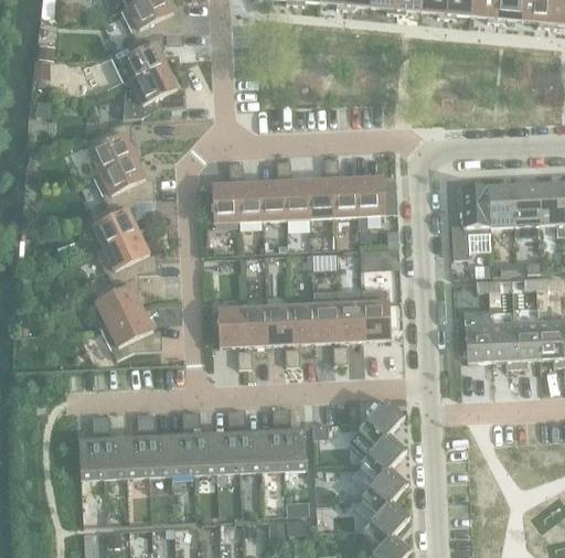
[(121,8),(137,40),(137,41),(151,33),(151,34),(156,32),(183,31),(182,19),(174,19),(173,13),(174,13),(168,0),(140,0),(128,6),(127,4),(121,8)]
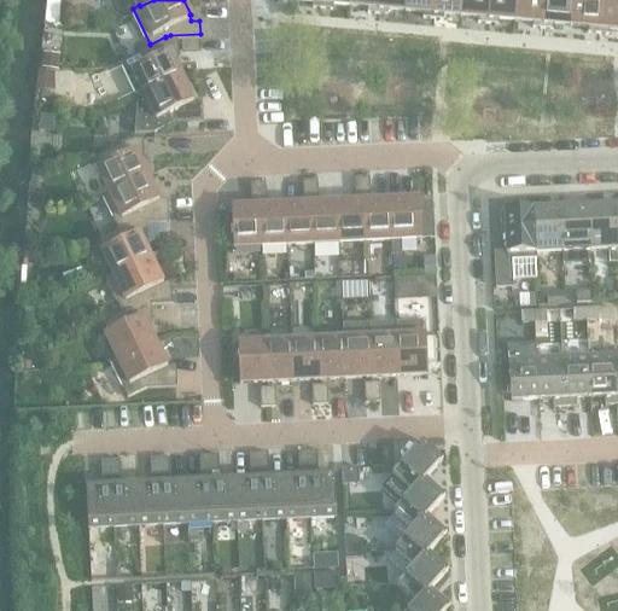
[(379,0),(378,9),(388,10),(389,4),(406,6),(406,0),(379,0)]
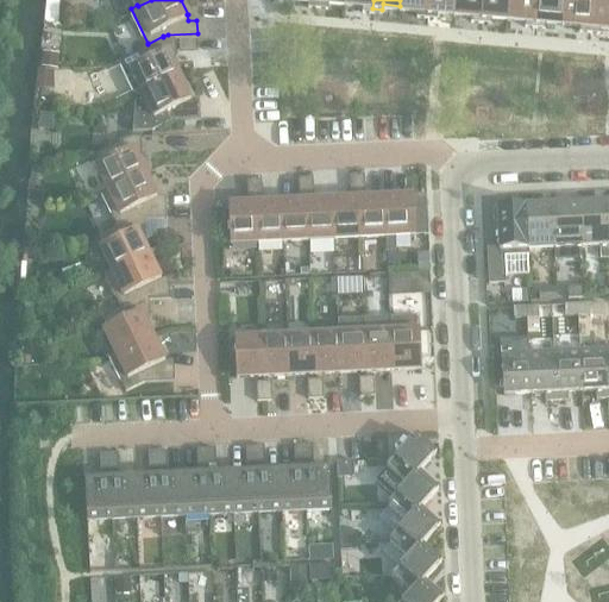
[(416,12),(427,13),(428,0),(400,0),(400,6),(418,7),(416,12)]
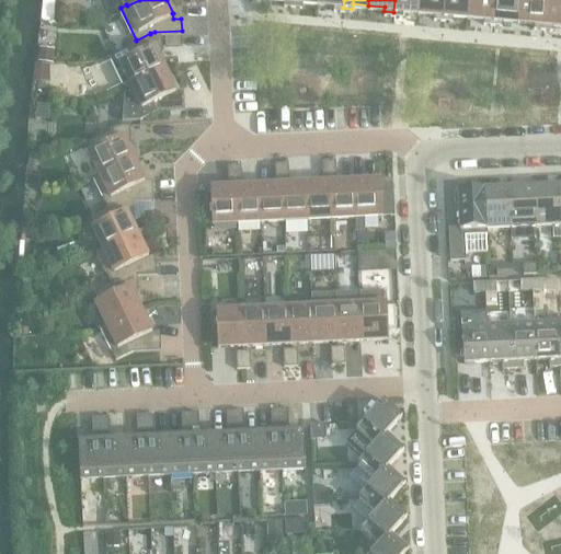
[(395,0),(393,12),(402,13),(403,8),(419,10),(420,0),(395,0)]
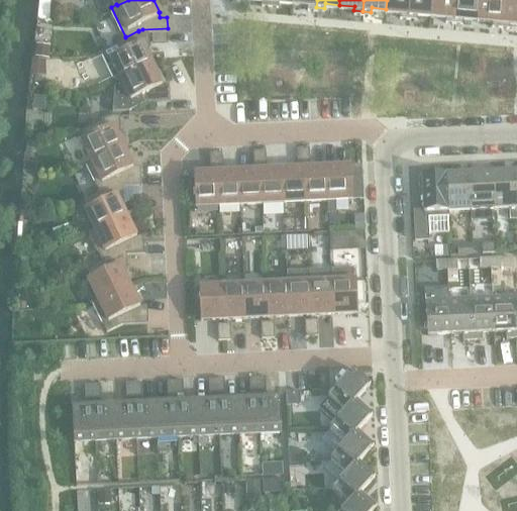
[(400,14),(408,15),(409,0),(387,0),(386,9),(400,10),(400,14)]
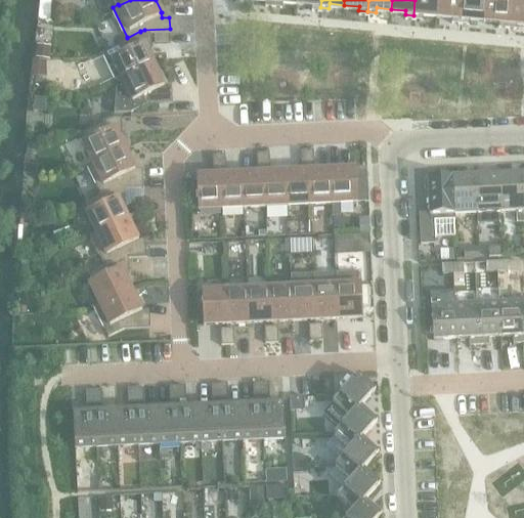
[(415,0),(413,15),(423,16),(423,11),(437,13),(438,0),(415,0)]
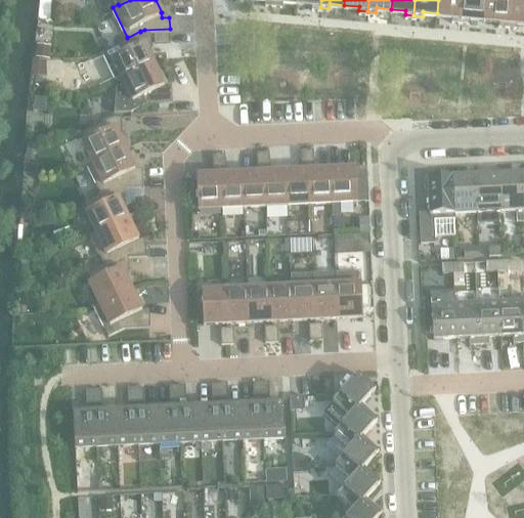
[(438,0),(437,13),(452,14),(451,18),(461,19),(462,0),(438,0)]
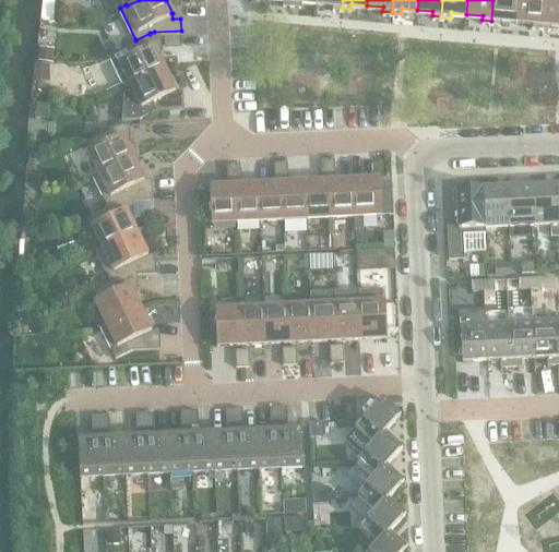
[(492,0),(491,21),(500,22),(500,18),(516,19),(518,0),(492,0)]
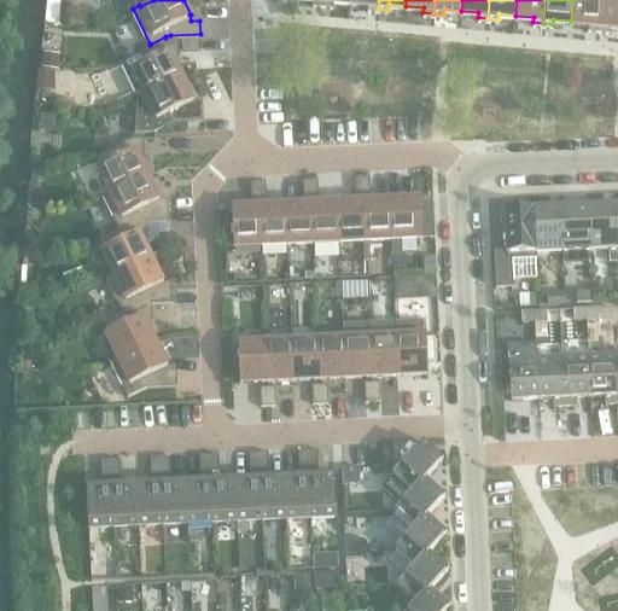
[(572,0),(571,21),(589,22),(588,28),(599,28),(601,0),(572,0)]
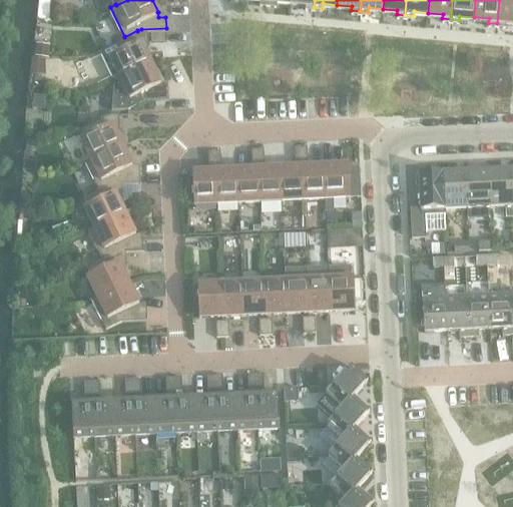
[(499,0),(497,23),(505,24),(506,20),(512,20),(512,0),(499,0)]
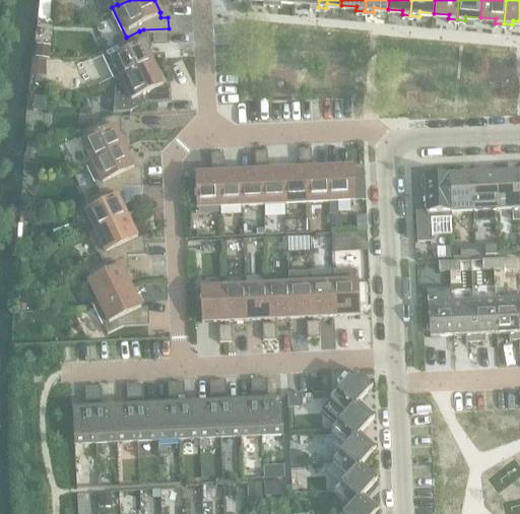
[(115,77),(121,74),(121,75),(153,60),(147,49),(150,48),(150,39),(143,39),(139,31),(139,30),(126,38),(126,37),(111,45),(102,49),(115,77)]
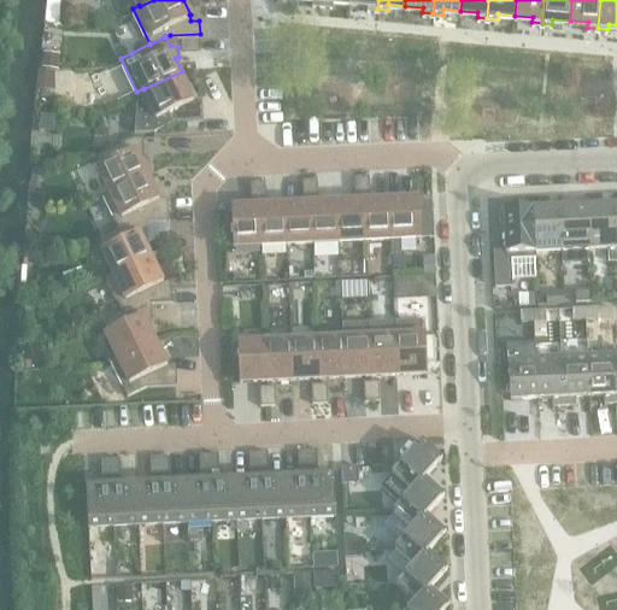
[(53,80),(57,47),(45,45),(41,78),(53,80)]
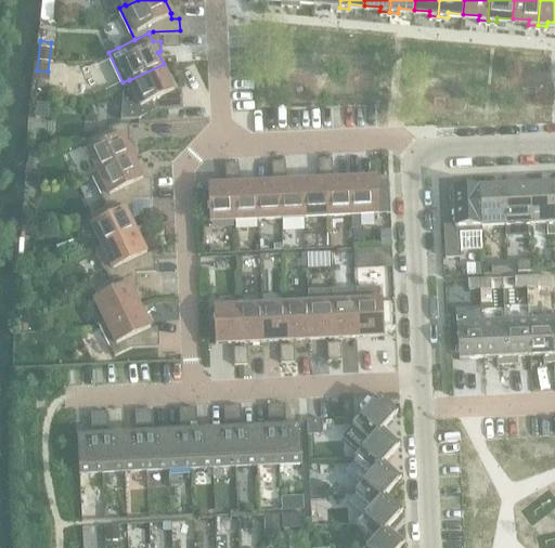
[(123,82),(124,82),(121,115),(139,115),(156,106),(183,105),(182,92),(175,93),(175,87),(164,64),(129,80),(129,79),(123,82)]
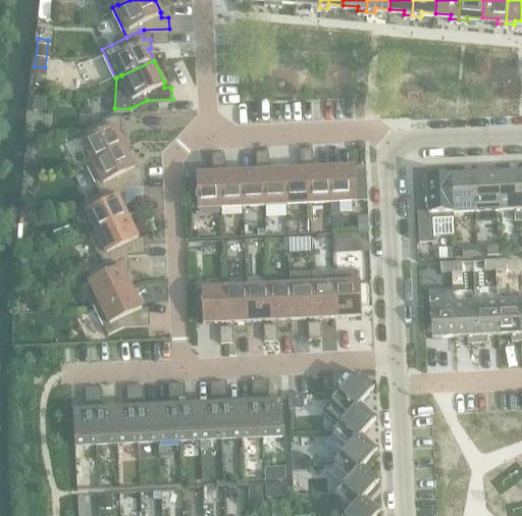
[(83,138),(92,158),(93,159),(125,145),(119,134),(122,132),(122,122),(114,123),(111,116),(114,114),(113,113),(82,129),(86,137),(83,138)]
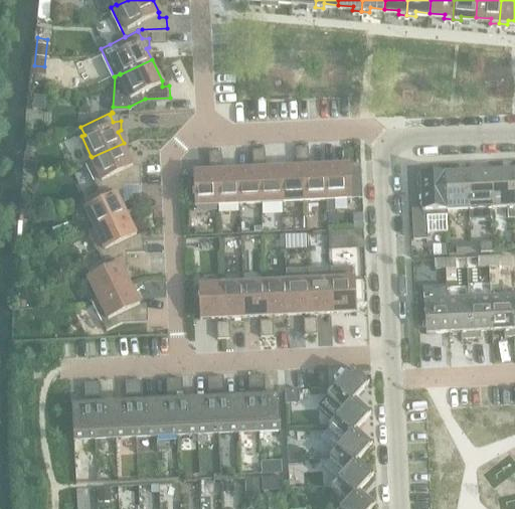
[(133,163),(124,143),(92,157),(91,156),(86,159),(100,188),(100,189),(113,182),(113,183),(117,181),(141,180),(141,168),(133,169),(133,164),(133,163)]
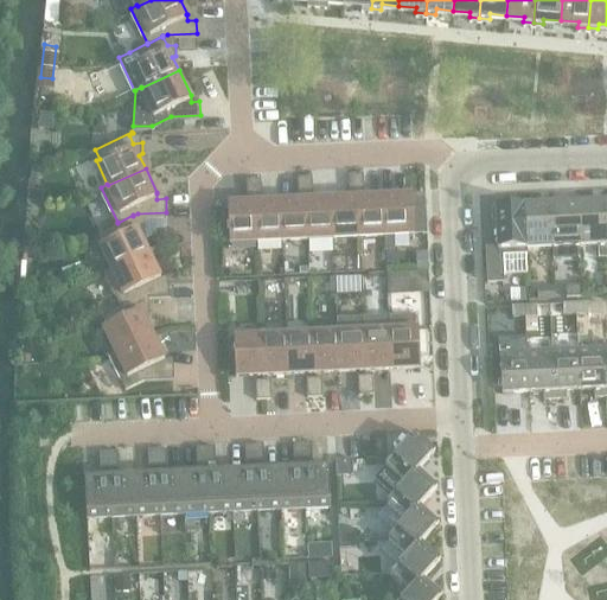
[(349,170),(349,179),(364,179),(363,170),(349,170)]
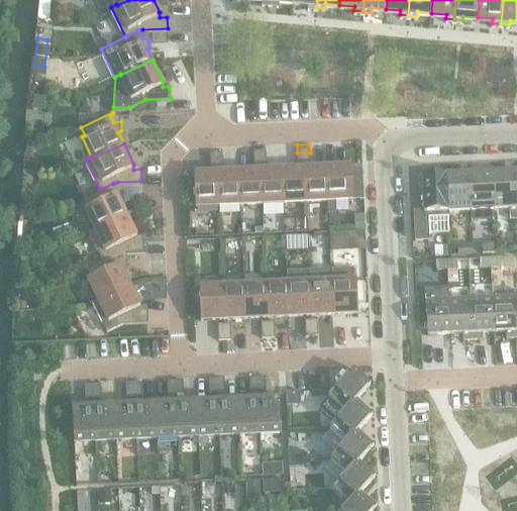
[(253,146),(253,155),(267,155),(266,146),(253,146)]
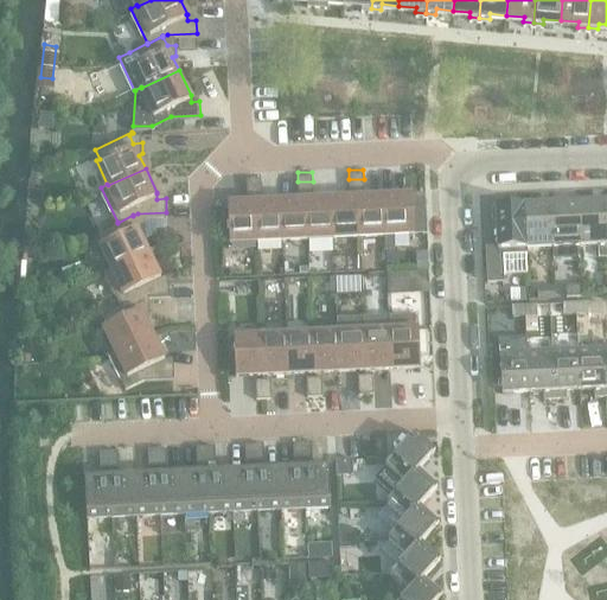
[(247,174),(247,184),(261,184),(261,174),(247,174)]
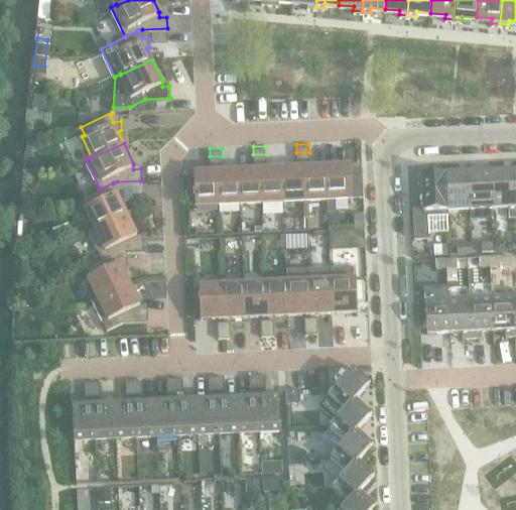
[(309,152),(296,152),(297,160),(309,160),(309,152)]
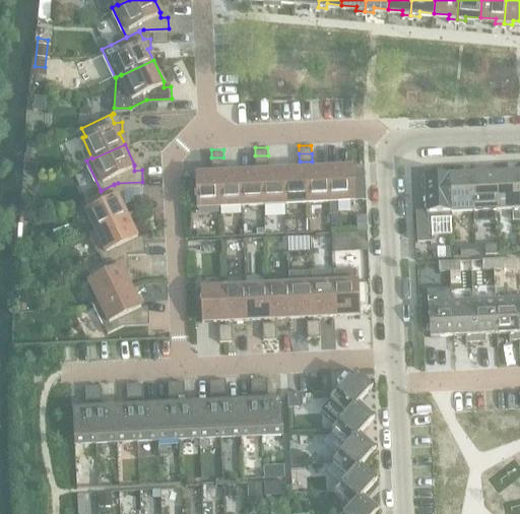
[(268,155),(255,155),(256,164),(268,164),(268,155)]
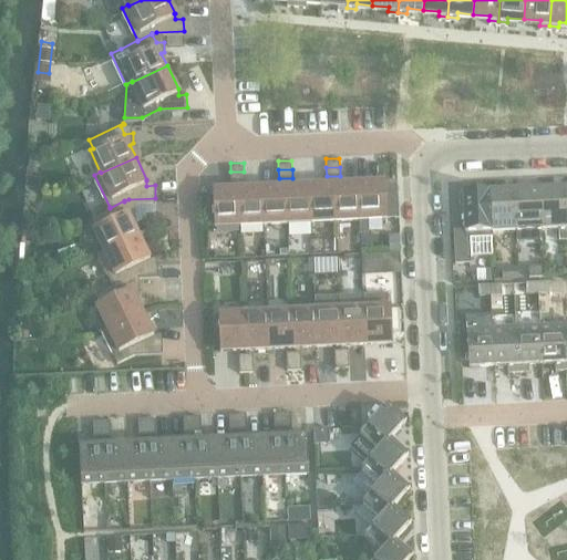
[(244,172),(230,172),(230,180),(245,180),(244,172)]
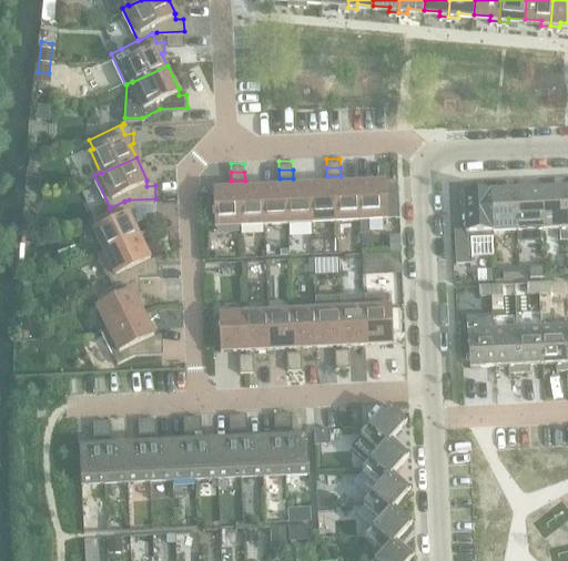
[(357,180),(359,216),(361,230),(369,230),(368,216),(386,215),(386,214),(385,214),(383,180),(385,180),(384,179),(357,180)]
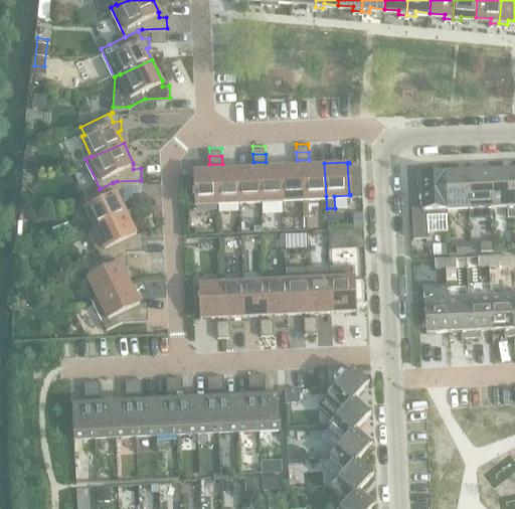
[(303,164),(304,197),(326,196),(324,163),(303,164)]
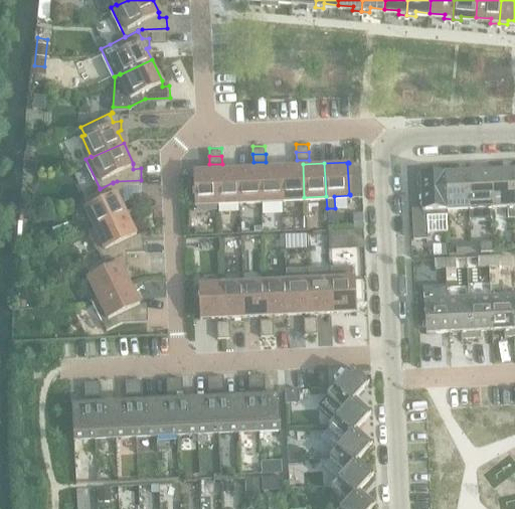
[(281,165),(283,198),(304,197),(303,164),(281,165)]
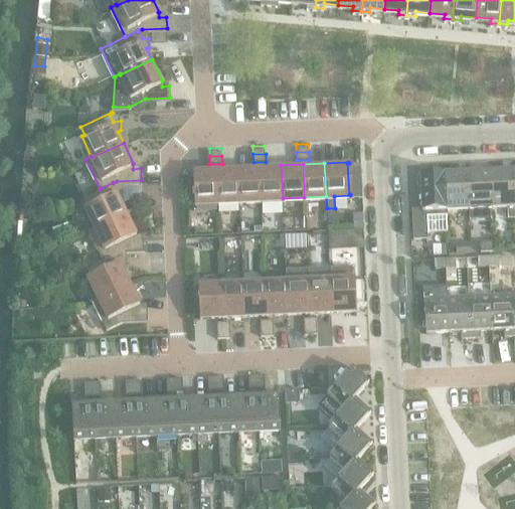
[(260,166),(261,199),(283,198),(281,165),(260,166)]
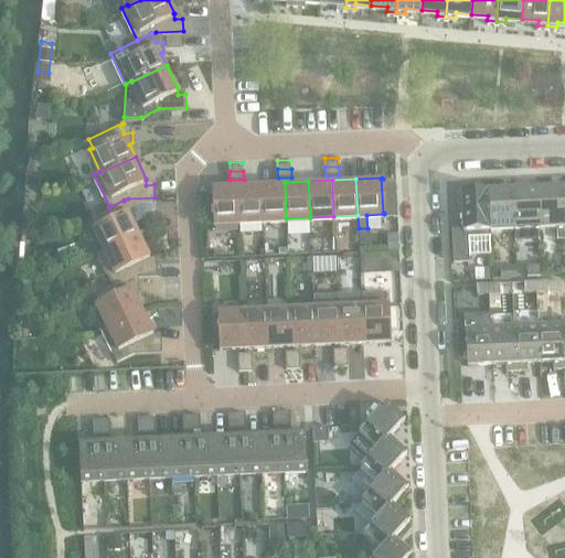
[(286,218),(285,182),(260,183),(263,220),(286,218)]
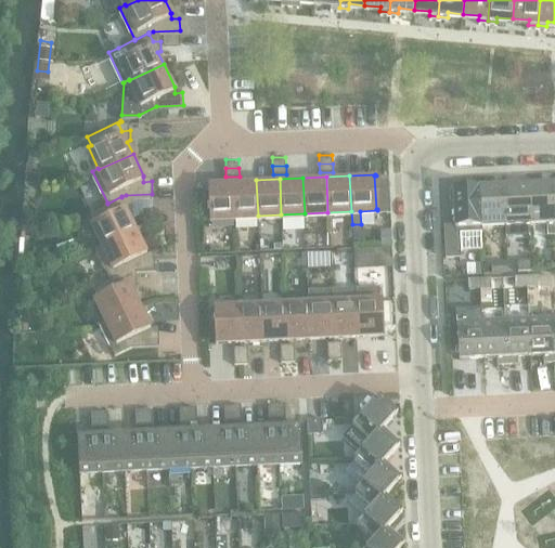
[(554,231),(554,223),(553,179),(528,181),(530,220),(546,220),(547,232),(554,231)]
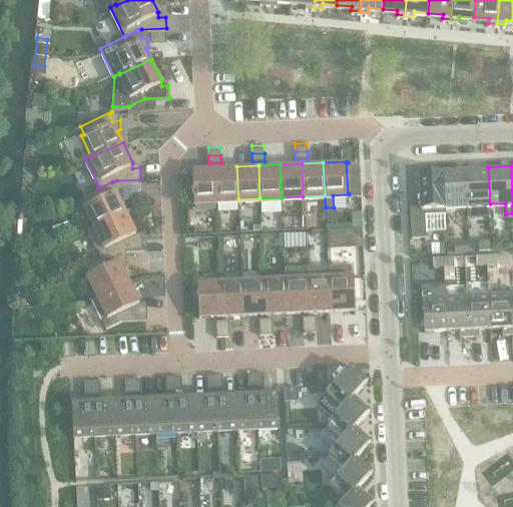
[(215,167),(216,200),(238,199),(236,166),(215,167)]
